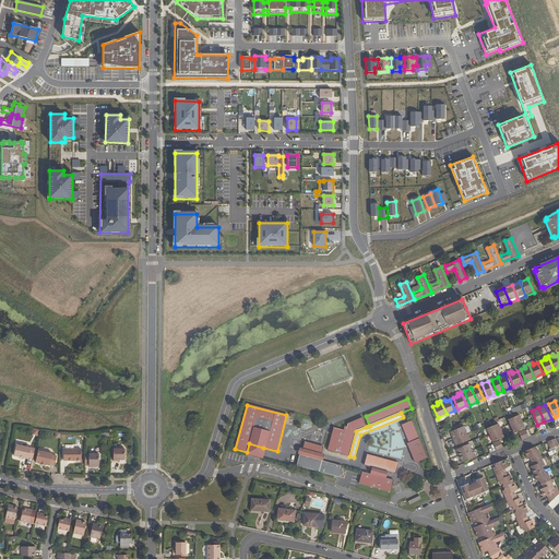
[(520,415),(509,419),(511,426),(522,421),(520,415)]
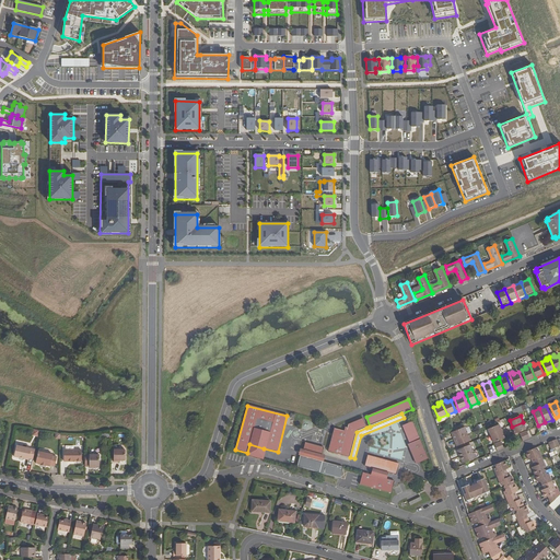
[(362,418),(350,423),(348,430),(345,429),(343,431),(334,429),(327,452),(340,455),(350,457),(357,432),(366,428),(362,418)]
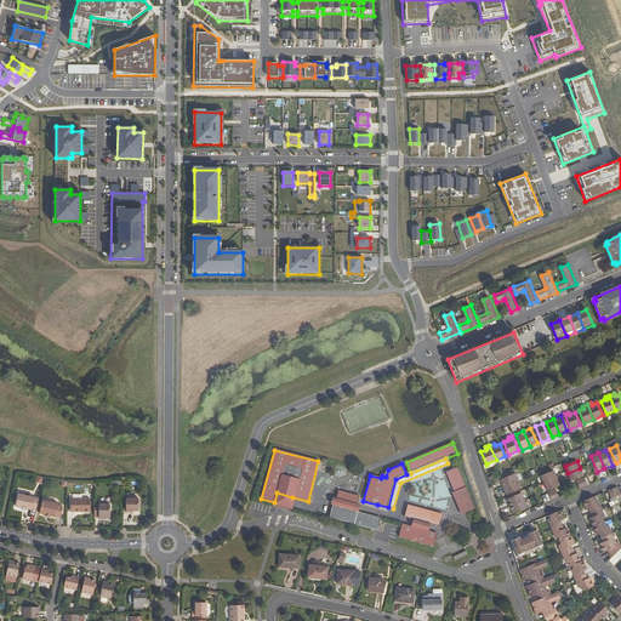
[(457,468),(446,472),(455,491),(465,486),(457,468)]
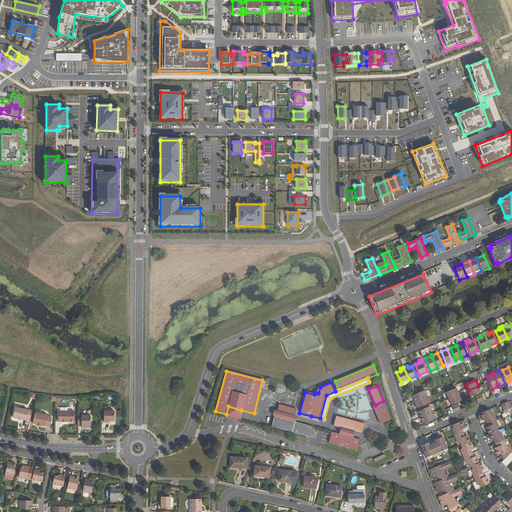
[(478,386),(468,390),(471,397),(481,392),(478,386)]
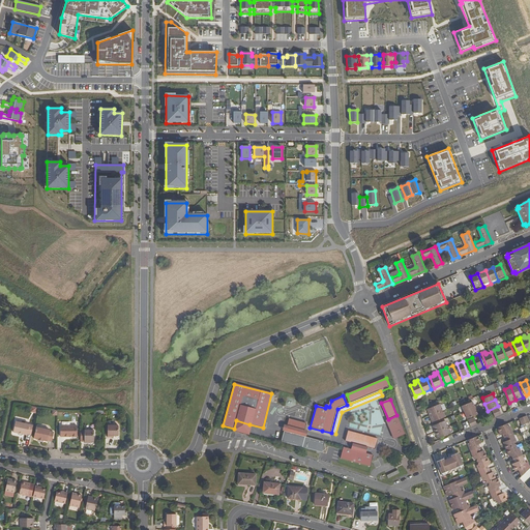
[(472,402),(462,406),(465,413),(475,408),(472,402)]
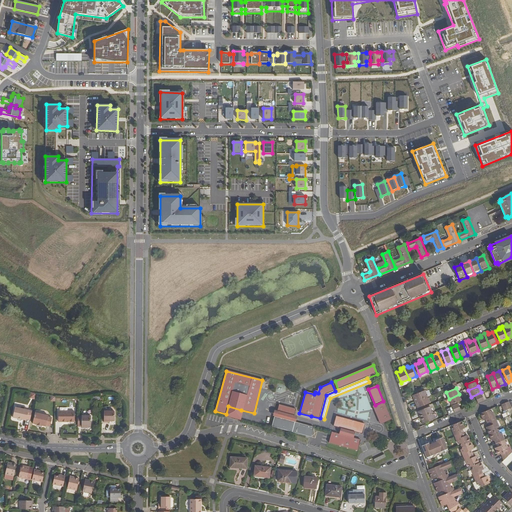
[(425,390),(412,396),(415,402),(427,397),(425,390)]
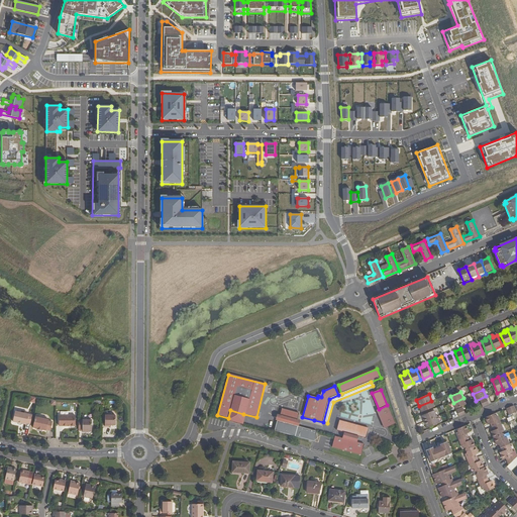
[(463,398),(453,403),(455,409),(466,405),(463,398)]
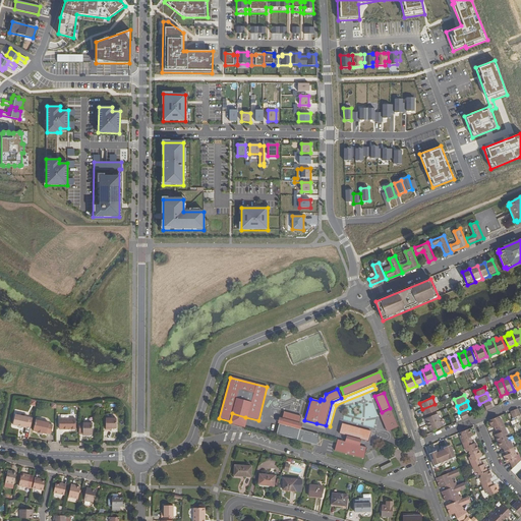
[(435,404),(422,409),(424,415),(438,410),(435,404)]
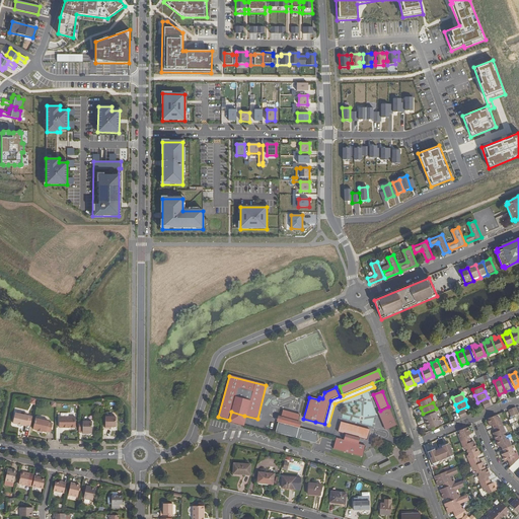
[(380,411),(378,412),(386,430),(396,425),(388,406),(380,411)]
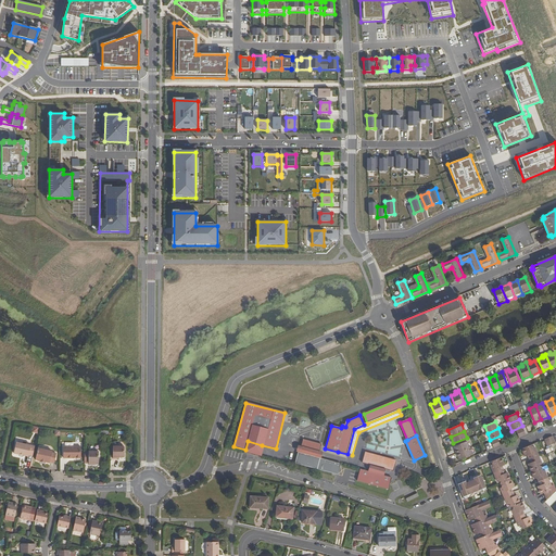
[(294,463),(335,474),(337,463),(320,458),(316,457),(317,451),(319,451),(320,444),(303,439),(301,445),(303,446),(301,453),(298,452),(294,463)]
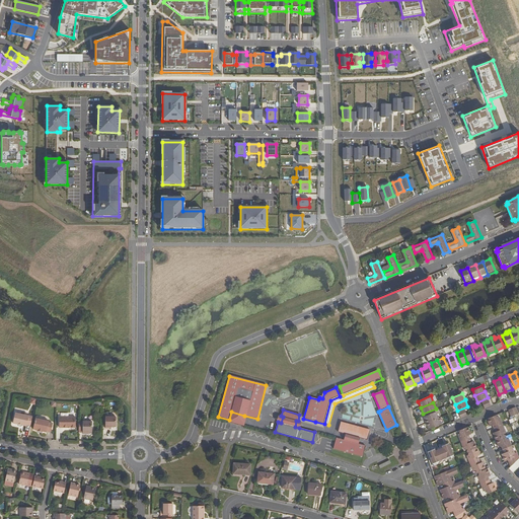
[(229,420),(242,423),(244,416),(231,412),(229,420)]
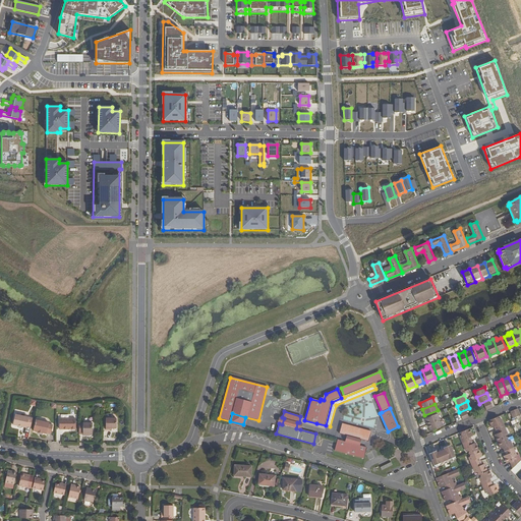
[(438,413),(424,419),(427,425),(441,419),(438,413)]
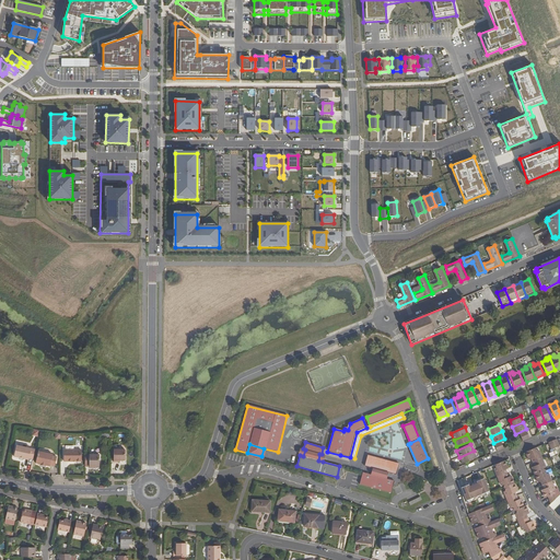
[(28,458),(33,459),(35,450),(16,445),(13,456),(28,459),(28,458)]
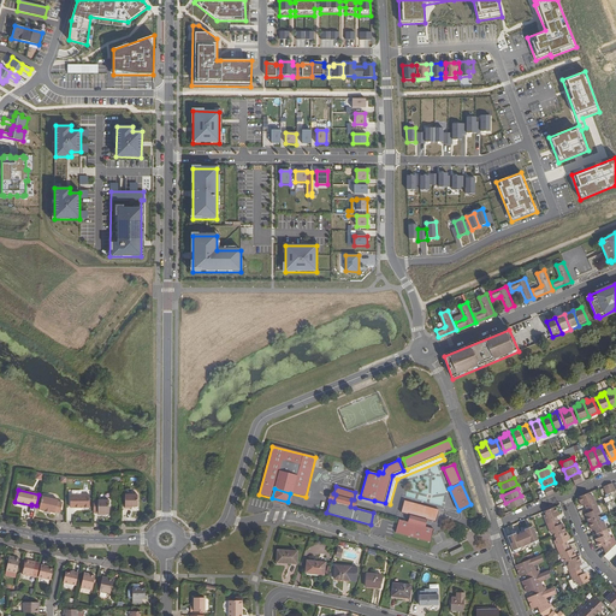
[(587,504),(588,508),(597,504),(593,496),(592,496),(590,492),(578,497),(581,507),(585,504),(587,504)]
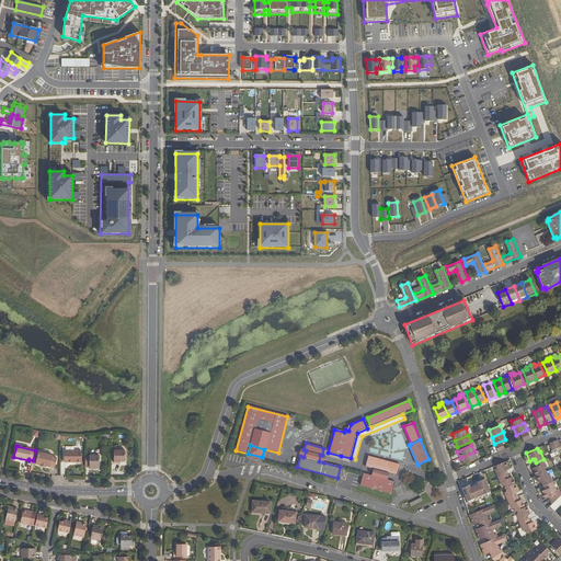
[(76,462),(82,462),(82,451),(64,450),(64,462),(73,462),(73,461),(76,461),(76,462)]
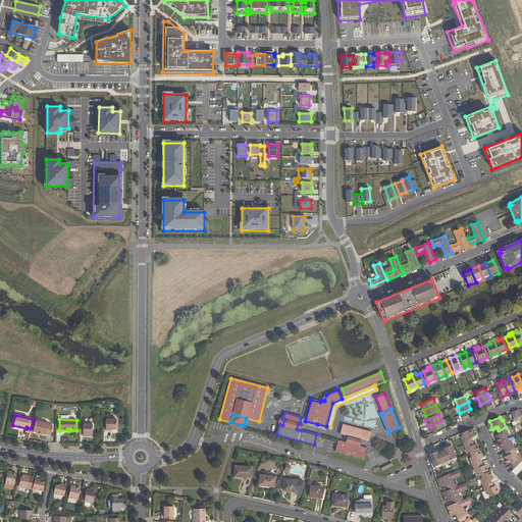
[(112,429),(116,429),(116,419),(106,419),(106,430),(110,430),(110,429),(112,429)]
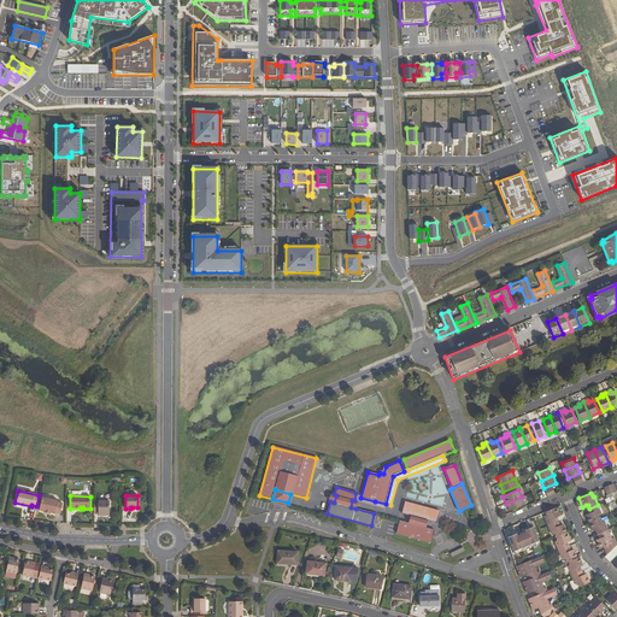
[(522,497),(506,504),(509,511),(524,505),(522,497)]
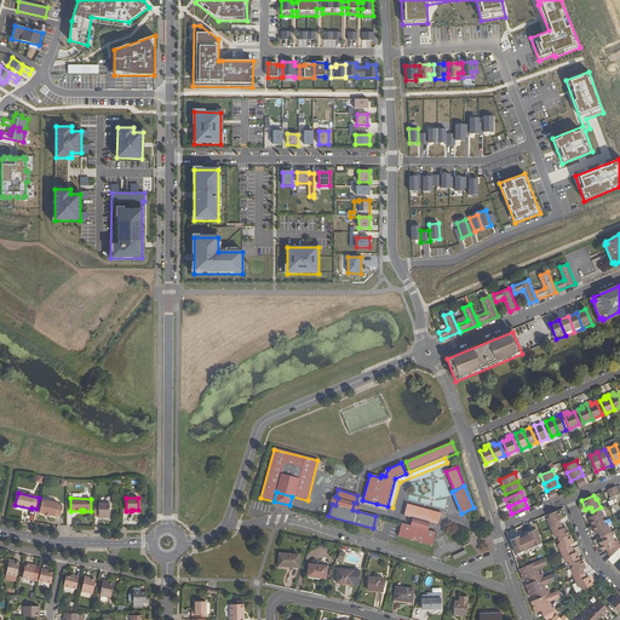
[(58,504),(42,500),(39,512),(45,514),(44,515),(50,516),(51,516),(56,516),(56,515),(61,516),(63,506),(58,505),(58,504)]
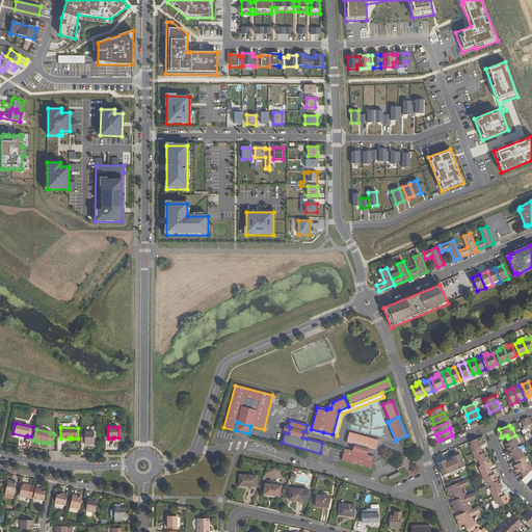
[(88,445),(88,444),(95,444),(95,432),(85,432),(81,432),(81,444),(84,444),(84,445),(88,445)]
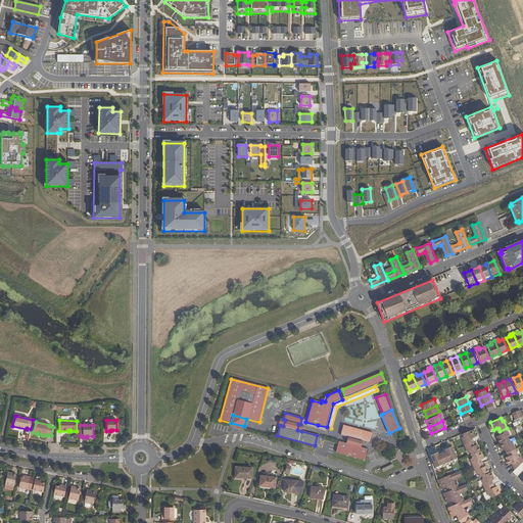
[(363,441),(370,443),(373,433),(343,425),(341,435),(348,437),(346,443),(339,441),(336,453),(366,460),(369,449),(361,447),(363,441)]
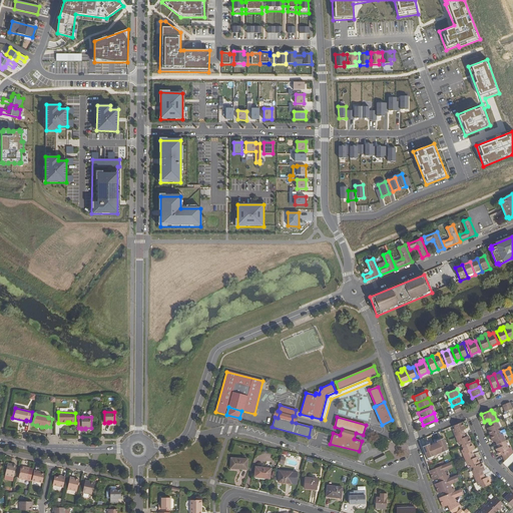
[(500,428),(497,420),(490,423),(492,427),(490,428),(487,429),(490,436),(500,432),(499,429),(500,428)]
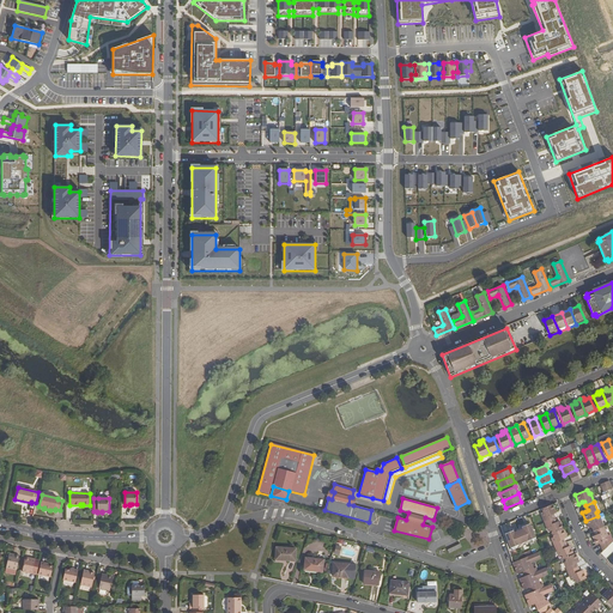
[(541,514),(545,522),(553,519),(551,515),(553,514),(557,513),(553,504),(541,509),(544,513),(541,514)]
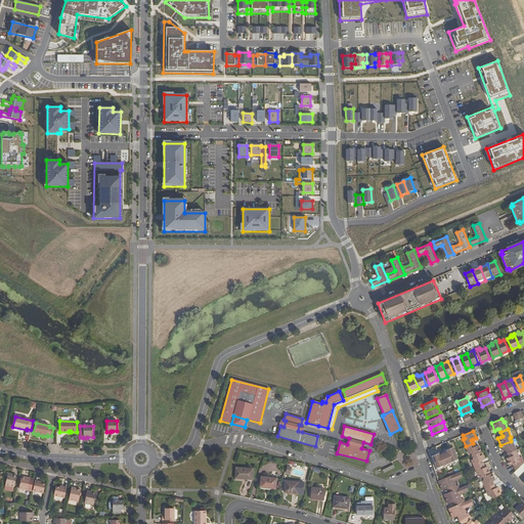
[(509,450),(510,453),(517,450),(514,443),(512,444),(511,441),(500,445),(504,452),(507,451),(509,450)]
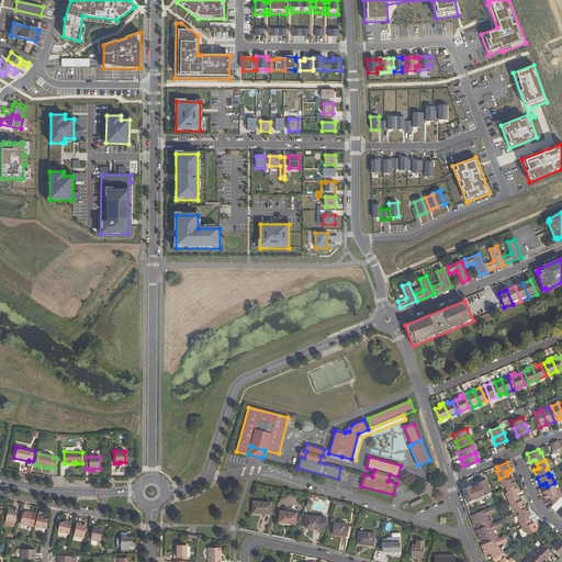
[(508,480),(507,475),(499,479),(503,486),(505,486),(506,490),(516,485),(514,478),(510,479),(508,480)]
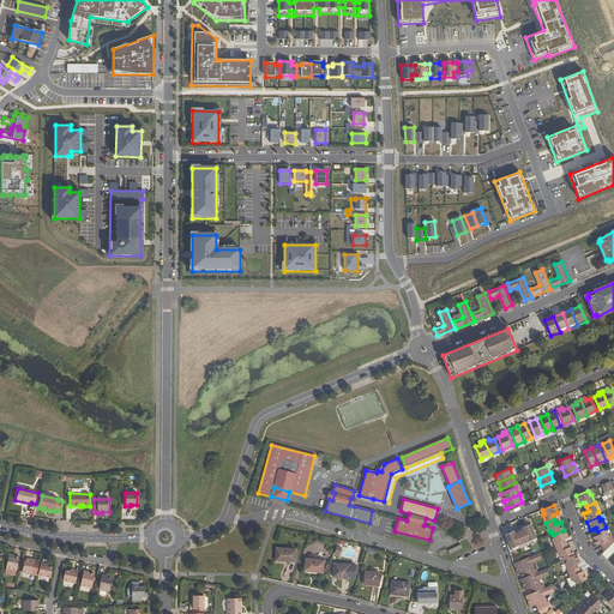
[(523,530),(528,542),(536,539),(530,525),(525,527),(525,529),(523,530)]
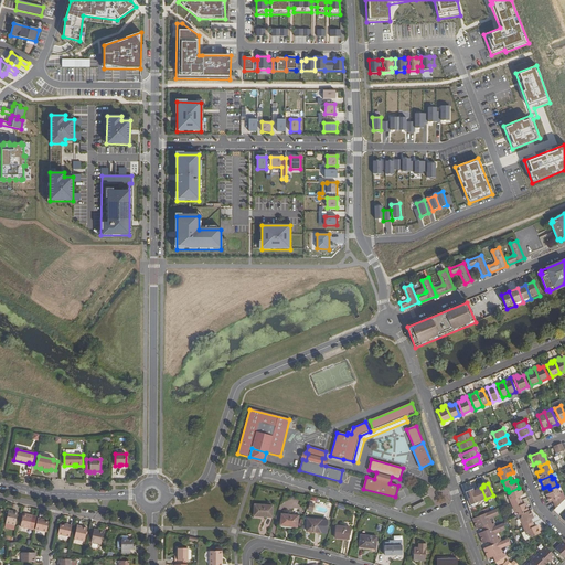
[(546,494),(550,502),(553,501),(556,508),(561,503),(558,499),(561,498),(558,494),(561,493),(557,486),(550,489),(551,492),(548,493),(546,494)]
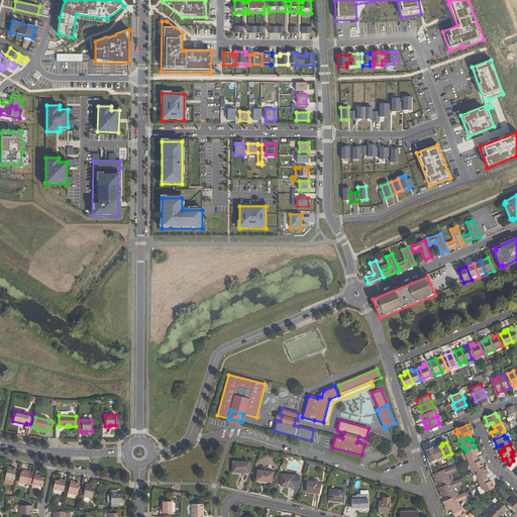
[(433,449),(437,459),(444,456),(440,446),(433,449)]
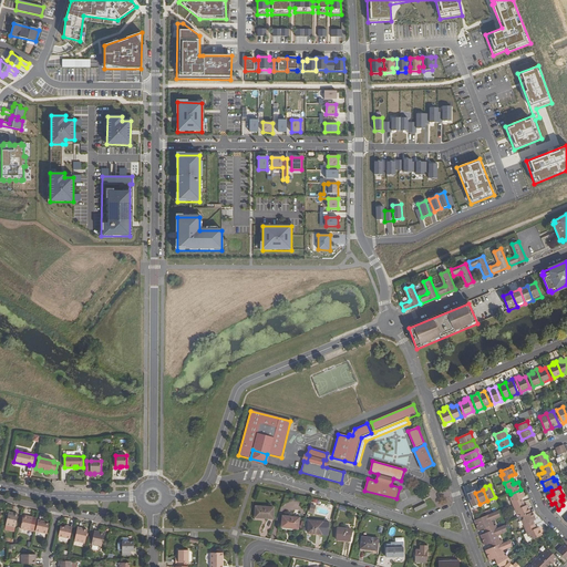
[(509,497),(514,506),(521,503),(519,500),(522,498),(524,497),(521,490),(511,494),(512,497),(509,497)]
